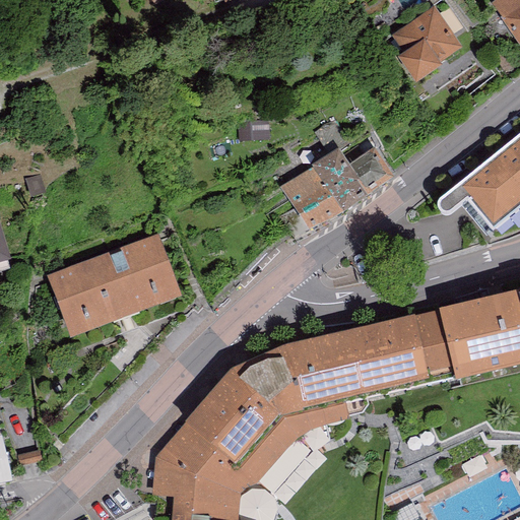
[(386,0),(377,0),(363,13),(369,24),(393,10),(386,0)]
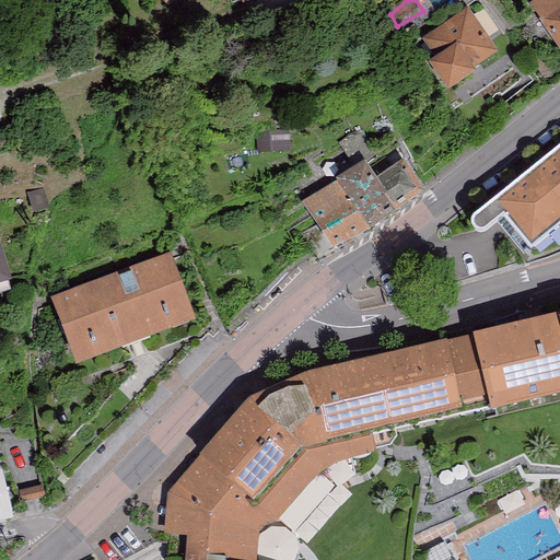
[(559,0),(546,0),(538,7),(548,23),(547,25),(559,42),(559,0)]
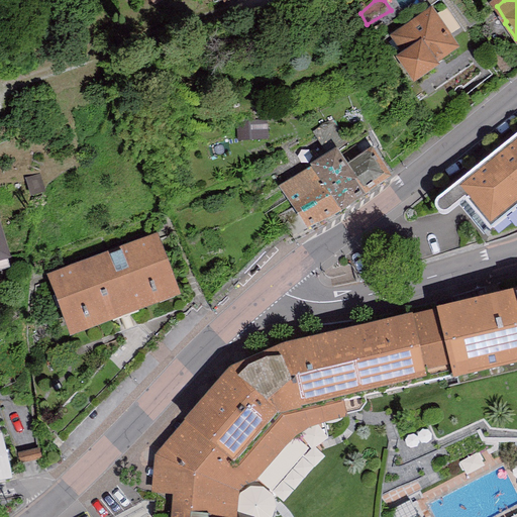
[(407,58),(402,67),(415,84),(436,72),(431,66),(453,50),(432,16),(397,39),(407,58)]
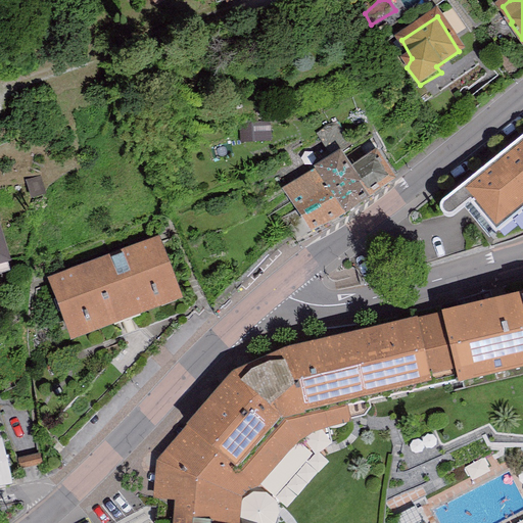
[(248,126),(249,146),(268,144),(267,126),(248,126)]
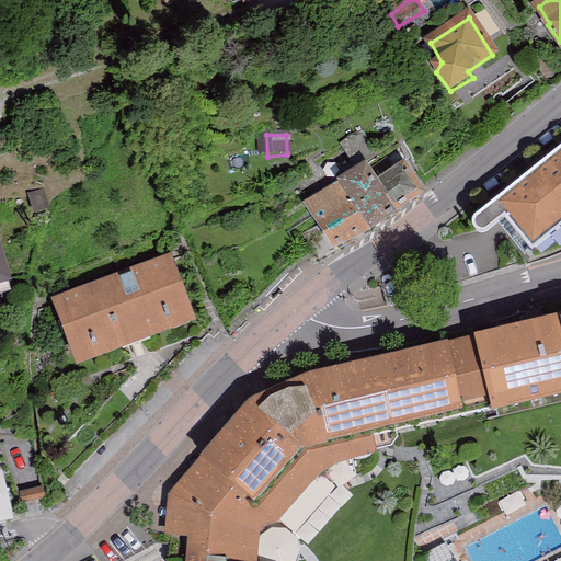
[(560,226),(560,153),(471,222),(469,226),(469,229),(469,232),(471,236),(472,238),(476,239),(480,239),(483,239),(506,220),(514,230),(529,250),(560,226)]
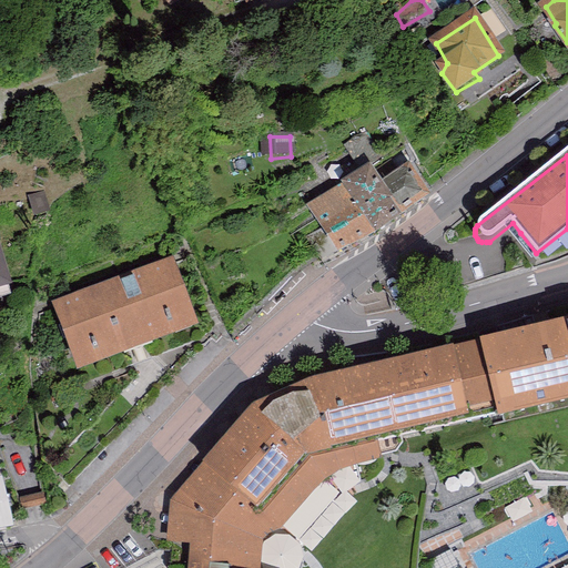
[(311,237),(323,262),(378,240),(427,201),(407,174),(398,181),(386,171),(375,180),(366,172),(310,211),(322,232),(311,237)]
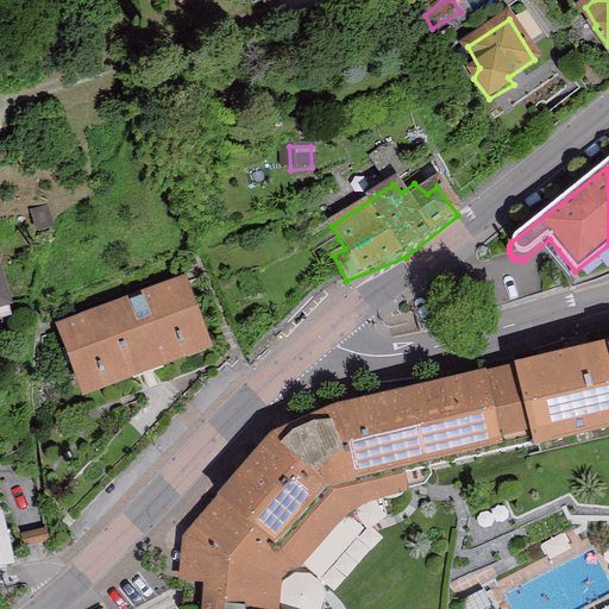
[(181,284),(56,330),(79,387),(202,341),(181,284)]
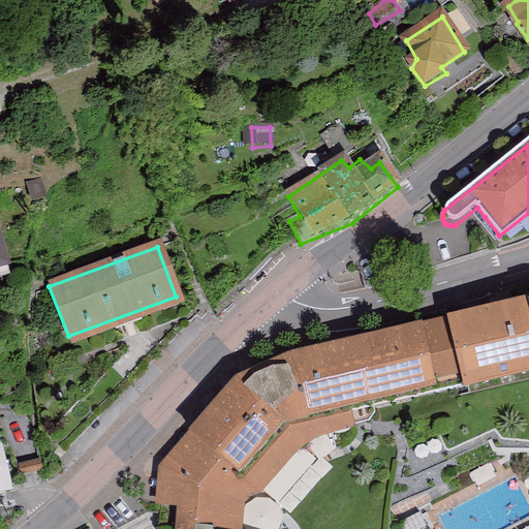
[(446,315),(421,320),(435,379),(460,372),(464,386),(528,370),(528,296),(526,297),(525,294),(446,314),(446,315)]
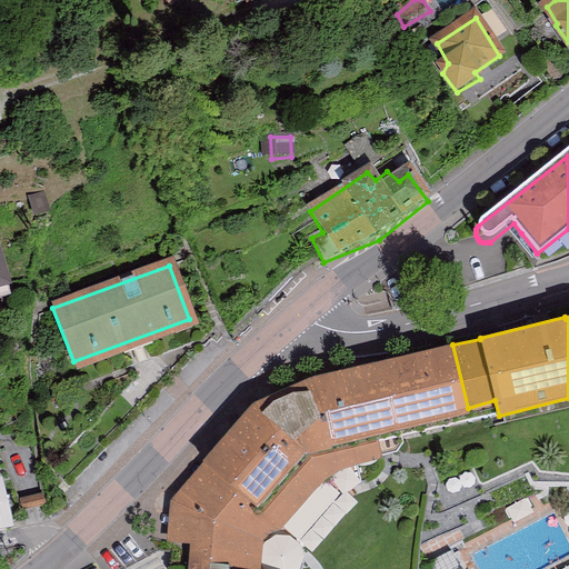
[(468,408),(452,345),(309,376),(252,403),(170,500),(168,541),(189,546),(187,568),(259,568),(261,543),(269,535),(282,530),(332,473),(381,460),(380,455),(395,453),(402,443),(398,432),(469,412),(468,408)]
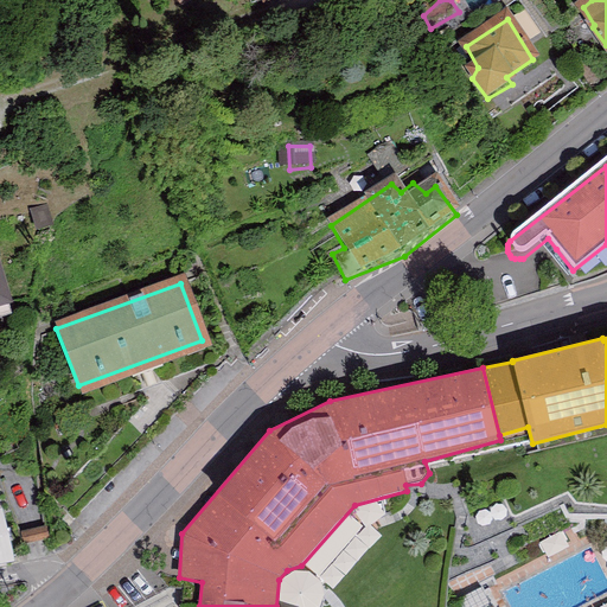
[(506,497),(470,510),(481,544),(523,530),(506,497)]
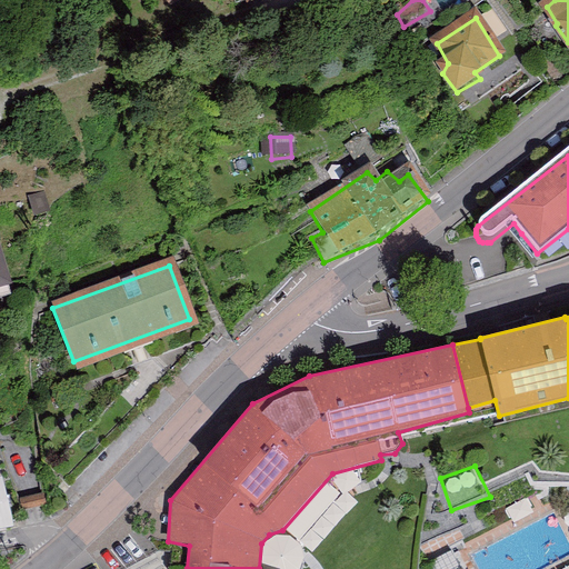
[(0,523),(15,521),(2,479),(0,480),(0,523)]
